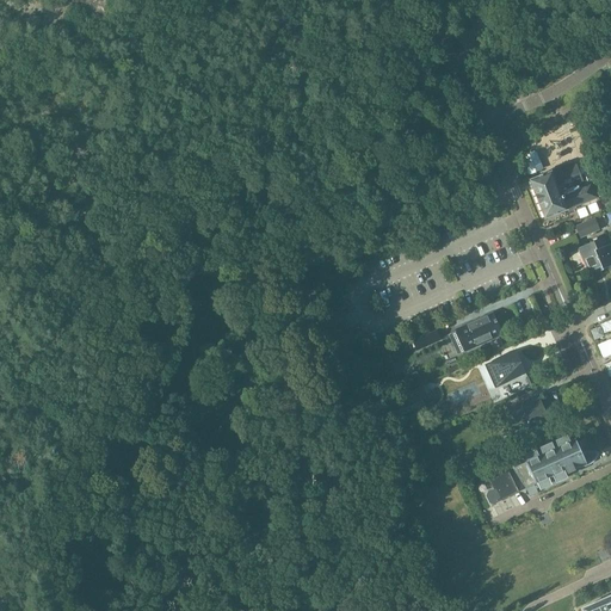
[(464,0),(464,16),(477,17),(477,0),(464,0)]
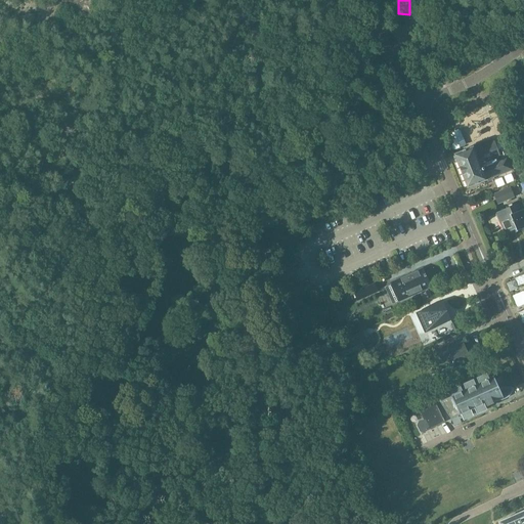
[(452,150),(466,145),(460,131),(446,136),(452,150)]
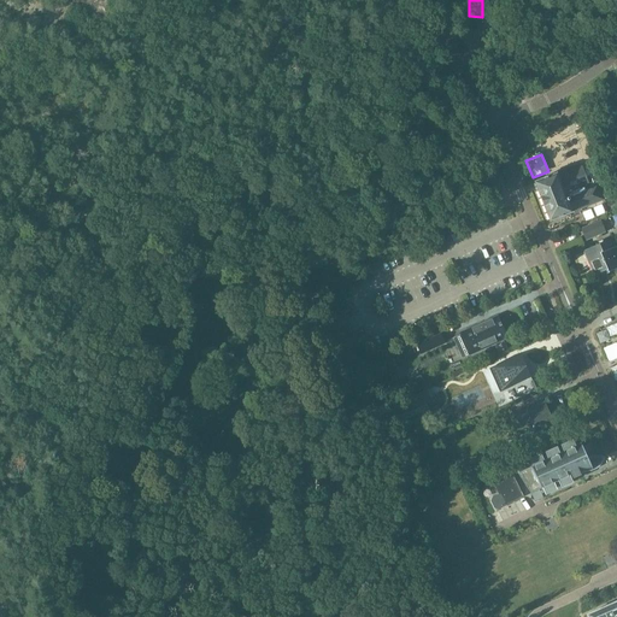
[(551,221),(601,200),(604,205),(611,203),(599,171),(589,175),(589,176),(586,178),(582,168),(574,171),(558,177),(557,174),(556,175),(554,172),(551,175),(551,176),(536,182),(551,221)]
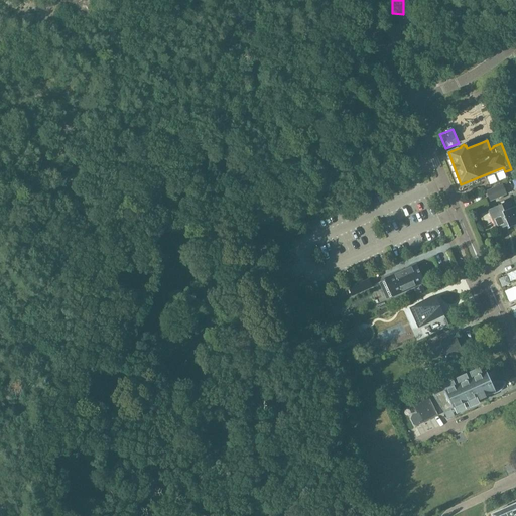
[(406,150),(409,159),(416,156),(413,148),(406,150)]
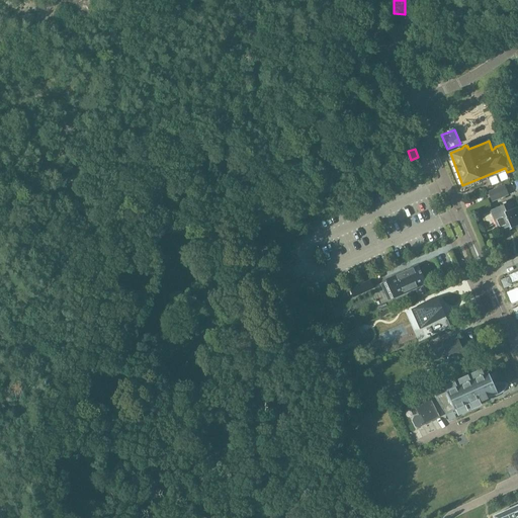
[(487,192),(492,203),(509,195),(504,185),(487,192)]
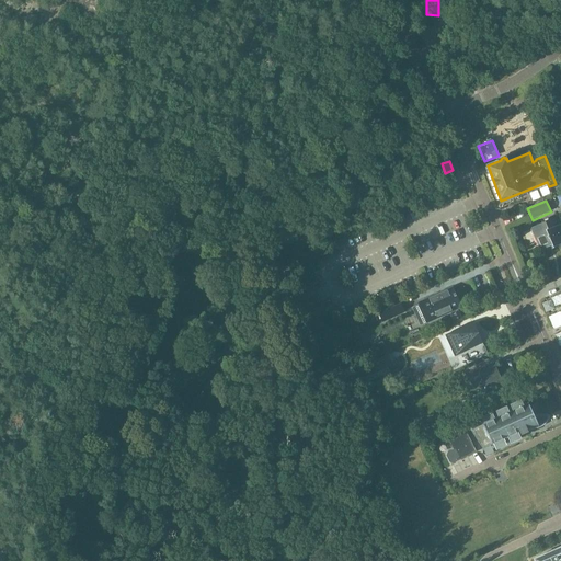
[(531,229),(540,250),(552,245),(553,249),(560,244),(560,231),(559,226),(557,226),(553,219),(531,229)]
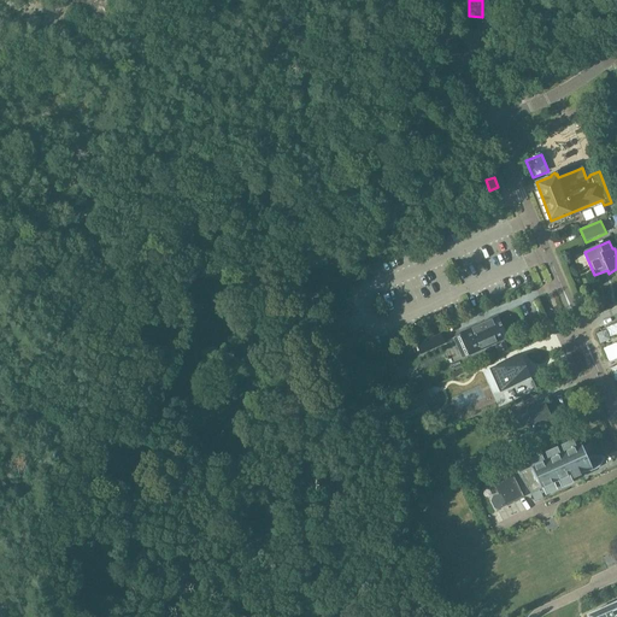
[(462,333),(454,336),(462,351),(468,348),(469,350),(471,354),(471,356),(507,340),(501,328),(500,325),(501,325),(498,317),(462,333)]
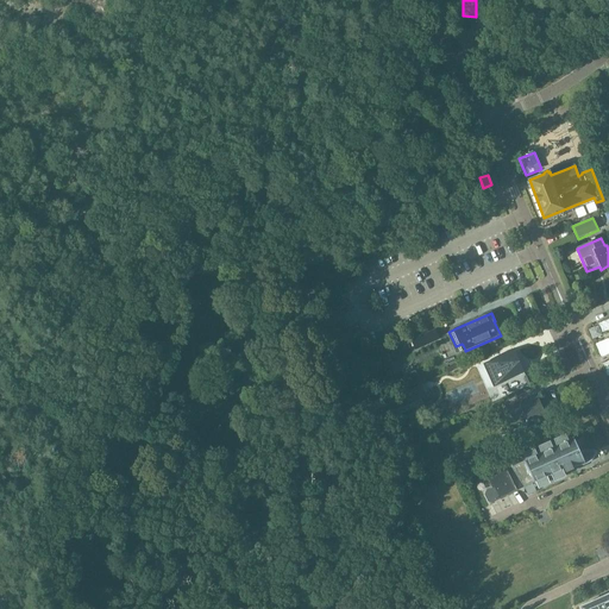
[(435,331),(412,341),(415,349),(439,338),(435,331)]
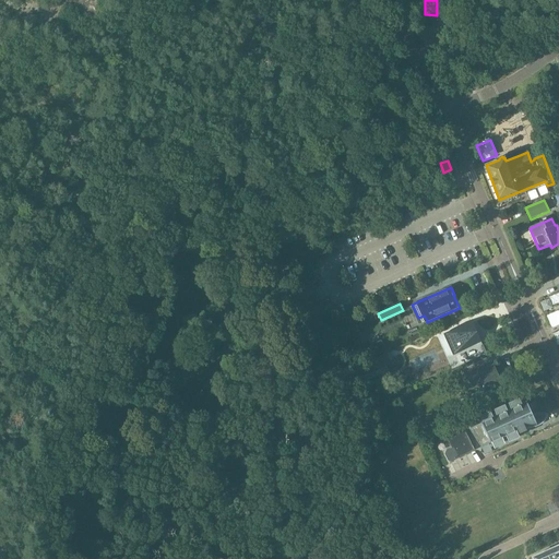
[(473,322),(443,334),(443,335),(452,355),(453,356),(482,342),(476,330),(474,324),(473,322)]
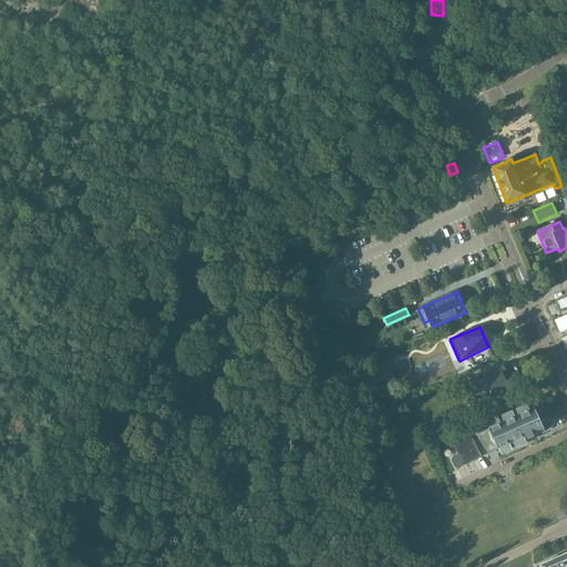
[(375,366),(358,374),(363,387),(381,378),(375,366)]
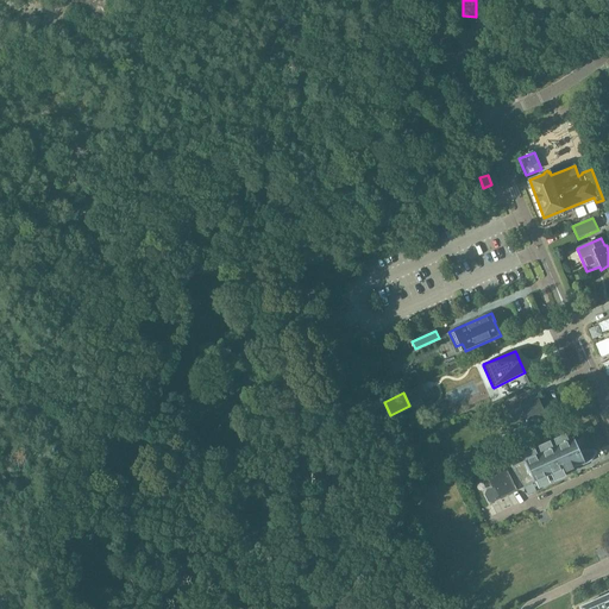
[(537,397),(500,414),(509,437),(547,419),(537,397)]
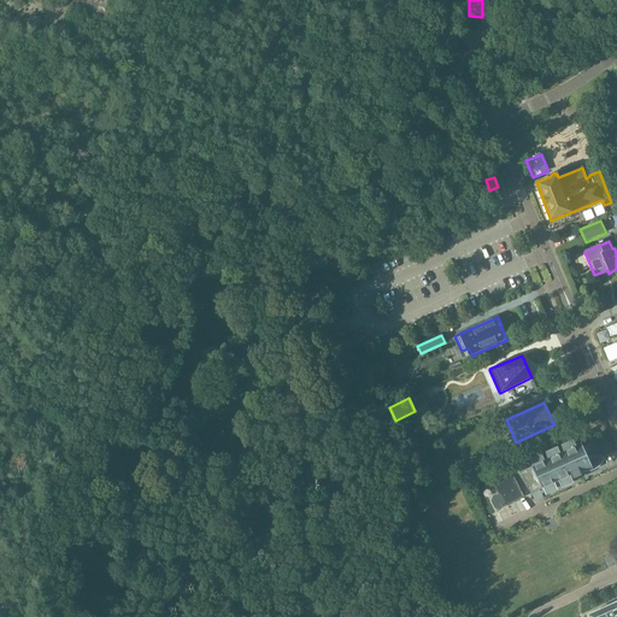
[(494,412),(476,421),(481,434),(500,425),(494,412)]
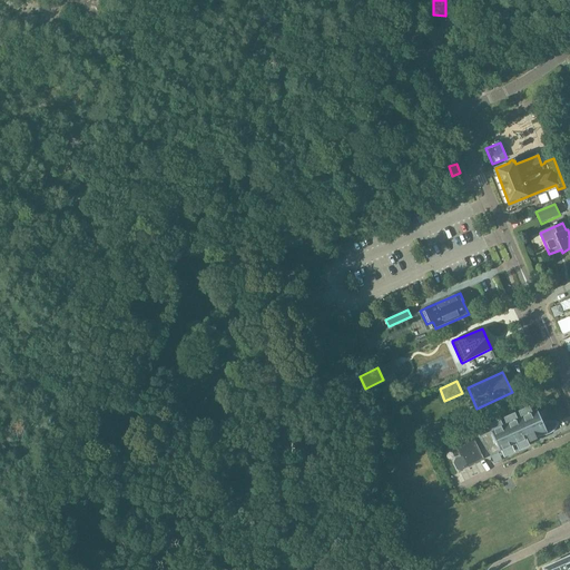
[(549,433),(551,432),(553,430),(554,429),(558,423),(554,423),(552,422),(549,423),(547,423),(543,424),(536,409),(490,429),(491,433),(483,436),(484,439),(491,454),(499,451),(501,455),(537,439),(536,436),(538,435),(539,436),(541,436),(548,434),(549,433)]
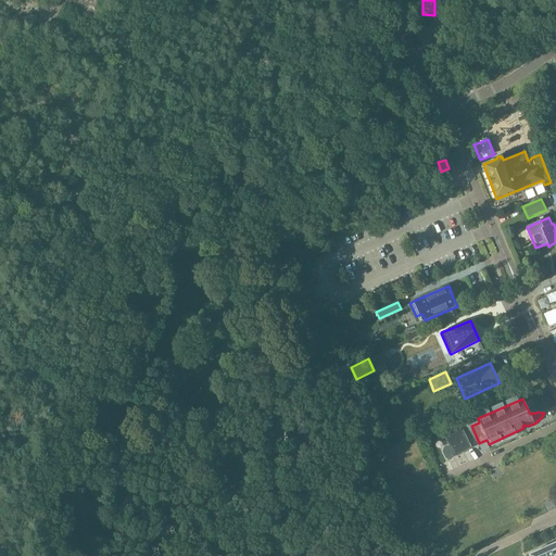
[(464,421),(477,416),(472,407),(460,413),(464,421)]
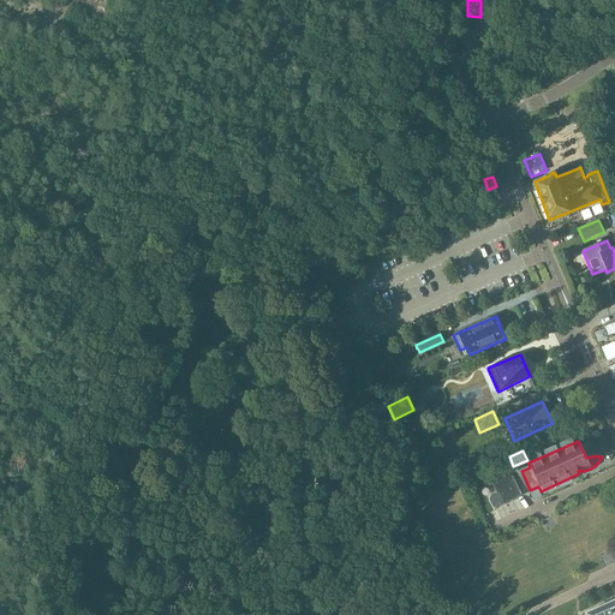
[(490,494),(488,497),(491,503),(495,506),(497,505),(519,495),(511,476),(513,473),(509,466),(500,471),(502,476),(491,481),(496,491),(490,494)]
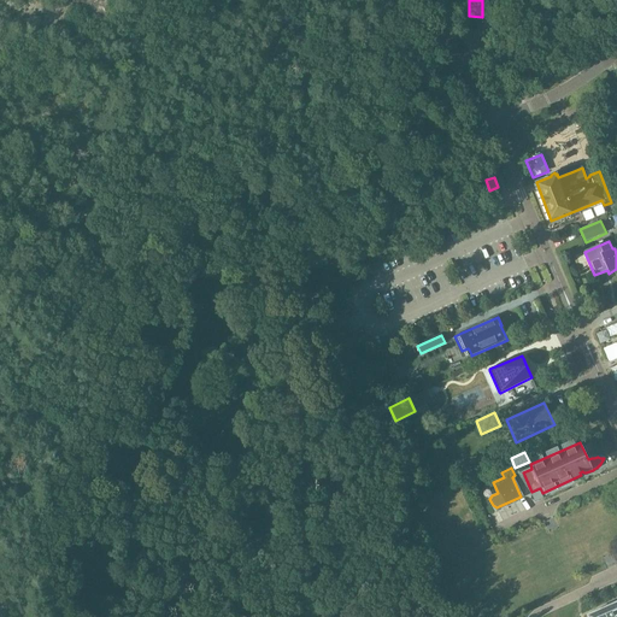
[(616,616),(616,601),(587,616),(616,616)]
